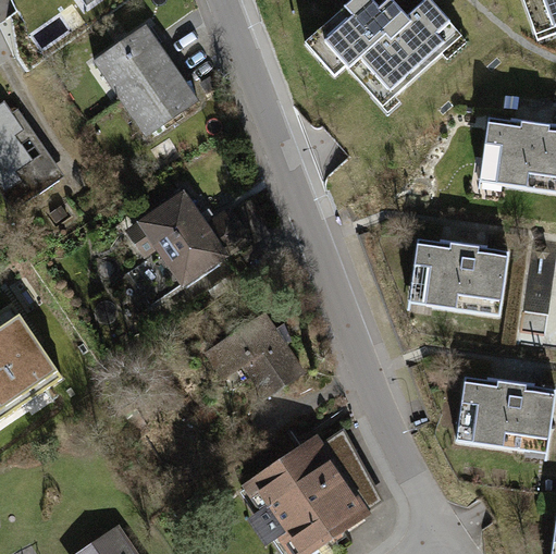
[(385,0),(378,8),(371,0),(350,0),(305,41),(318,57),(330,46),(371,93),(382,83),(393,95),(442,51),(437,46),(456,28),(430,0),(385,0)]
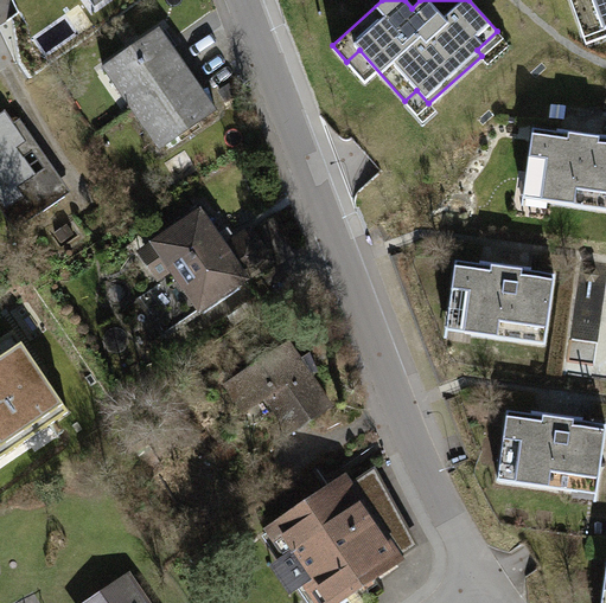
[(569,0),(580,26),(605,17),(605,18),(605,0),(569,0)]
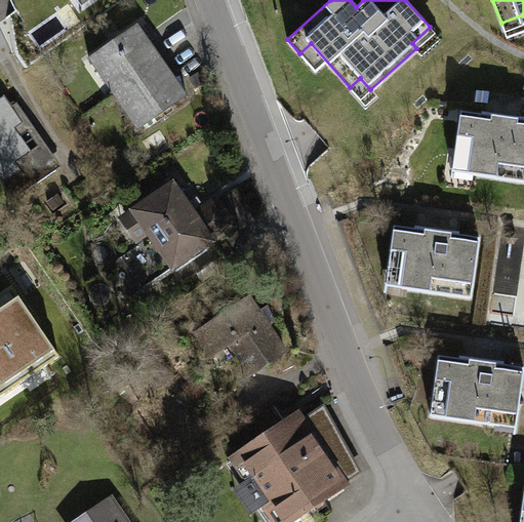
[(85,15),(79,4),(67,11),(73,23),(85,15)]
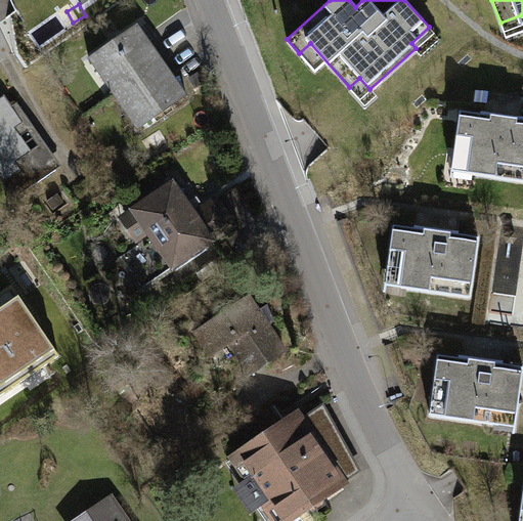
[(94,54),(118,88),(160,58),(136,25),(94,54)]
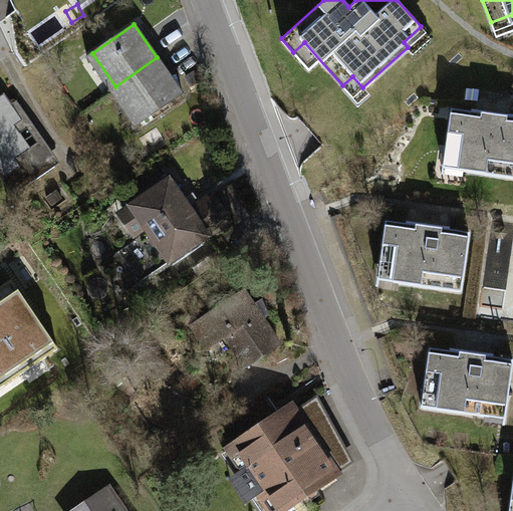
[(172,79),(157,57),(115,86),(138,120),(181,90),(177,75),(172,79)]
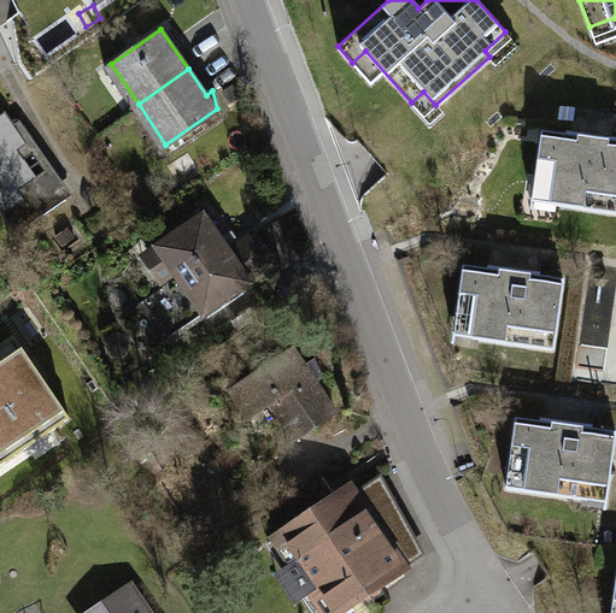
[(12,121),(5,108),(0,111),(0,204),(4,210),(23,196),(36,216),(64,198),(44,168),(35,175),(16,147),(25,141),(12,123),(12,121)]
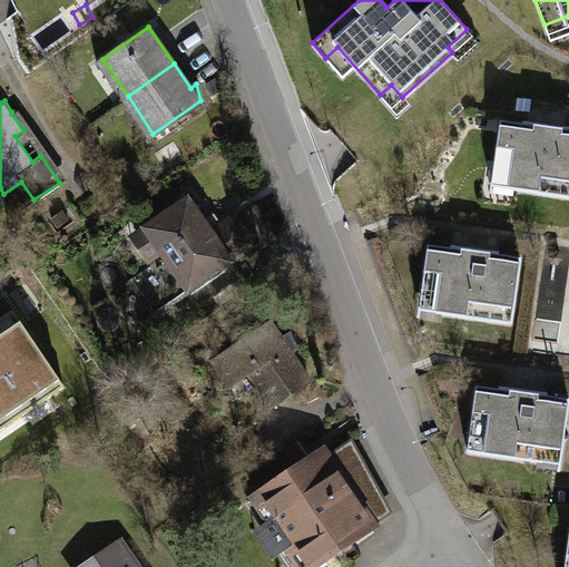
[(568,128),(499,119),(490,184),(568,194),(568,128)]
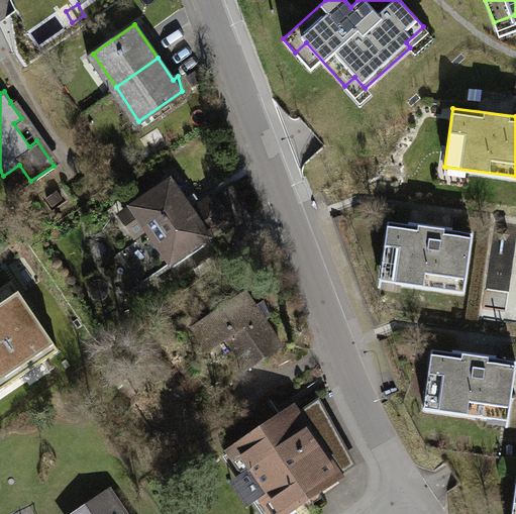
[(139,282),(229,220),(212,195),(190,209),(169,179),(130,205),(147,229),(131,240),(132,241),(118,250),(139,282)]
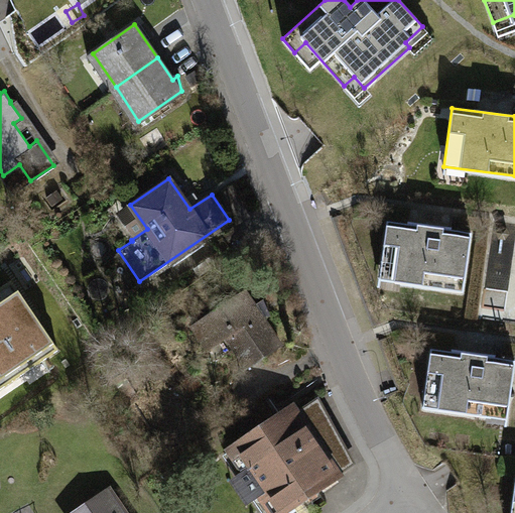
[(61,197),(55,188),(45,196),(51,204),(61,197)]
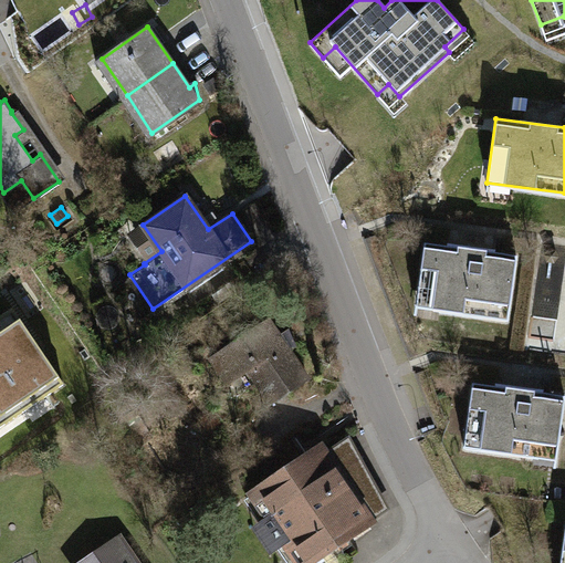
[(516,254),(425,242),(416,305),(506,319),(516,254)]
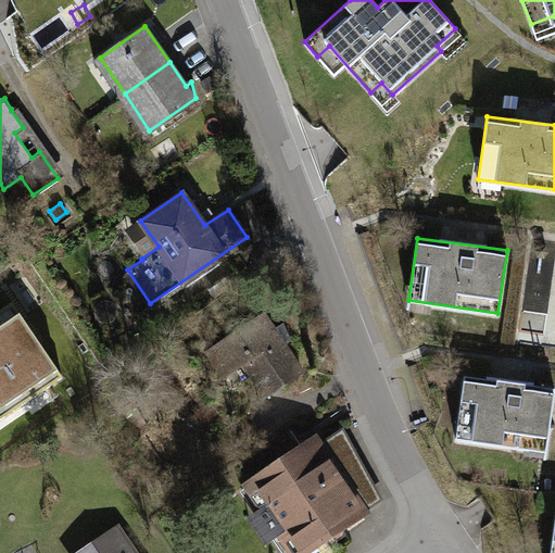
[(0,415),(61,375),(11,301),(0,308),(0,415)]
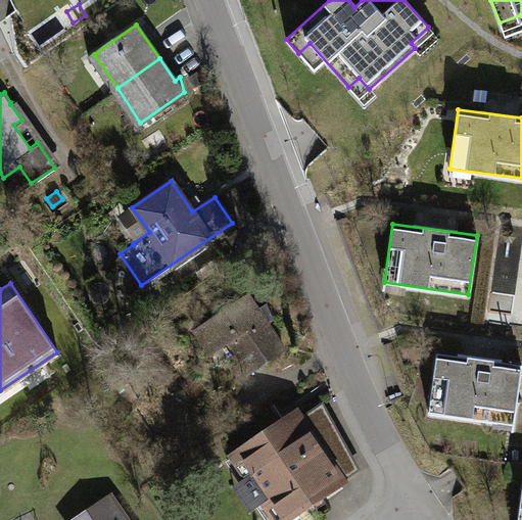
[(246,294),(194,329),(208,349),(228,336),(250,370),(283,348),(265,322),(272,318),(266,302),(256,309),(246,294)]
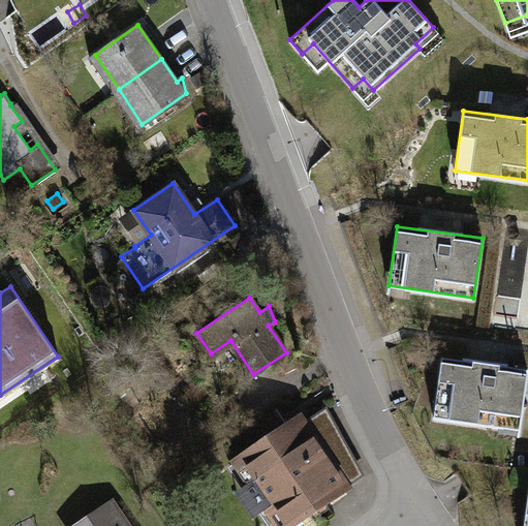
[(527,368),(441,357),(433,416),(519,429),(527,368)]
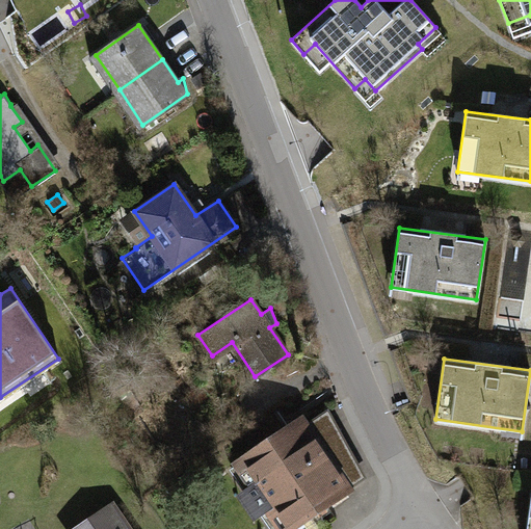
[(315,437),(301,417),(235,463),(259,498),(322,454),(312,440),(315,437)]
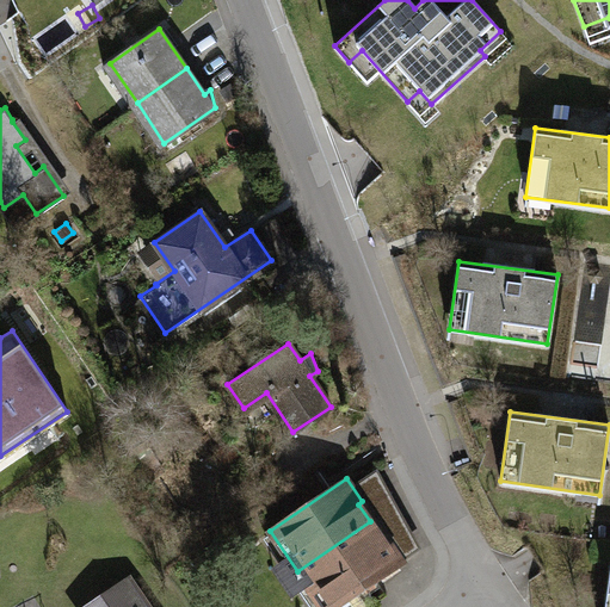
[(370,521),(297,571),(322,606),(331,606),(398,561),(370,521)]
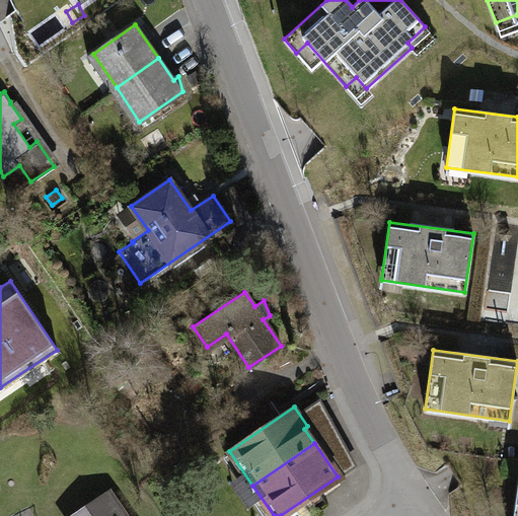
[(126,515),(108,491),(71,515),(126,515)]
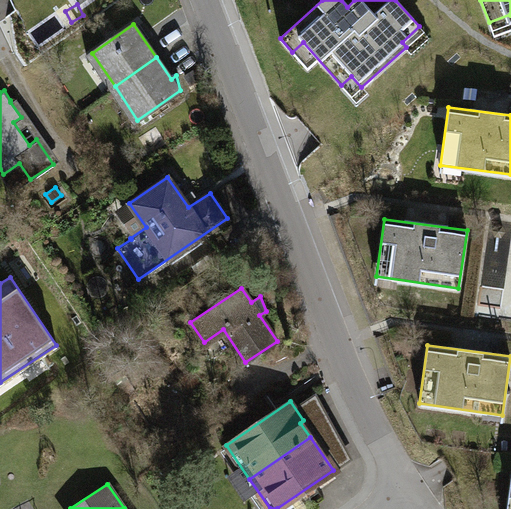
[(298,508),(305,508),(313,503),(308,496),(295,505),(298,508)]
